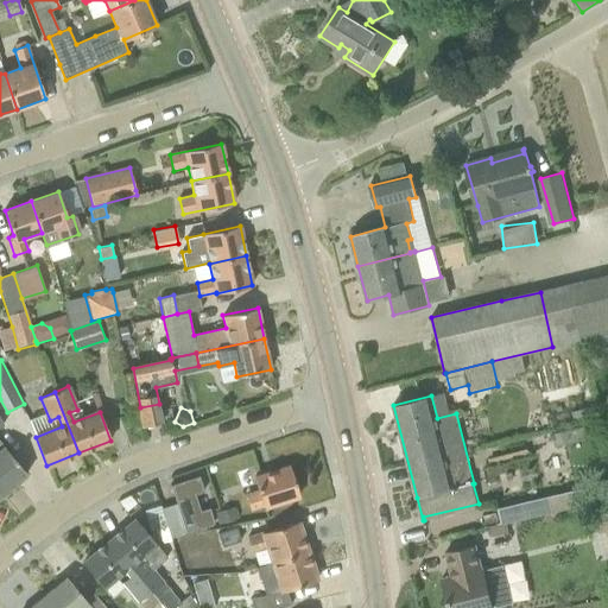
[(0,442),(0,491),(2,494),(27,474),(0,442)]
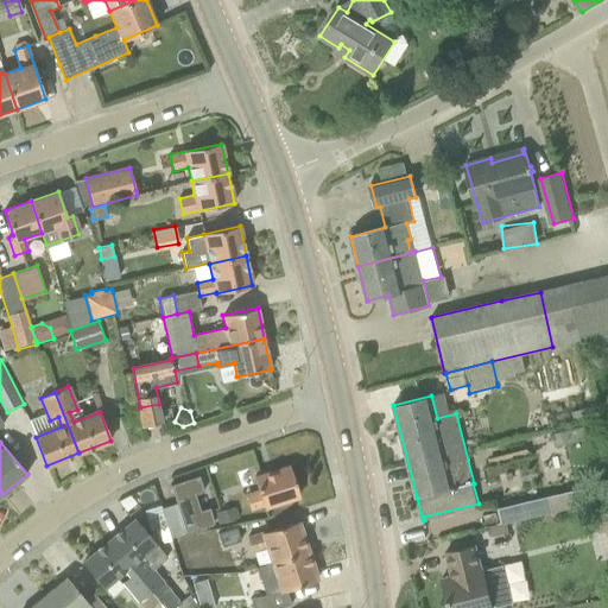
[(264,507),(299,496),(290,467),(254,477),(259,491),(246,495),(251,511),(264,506),(264,507)]
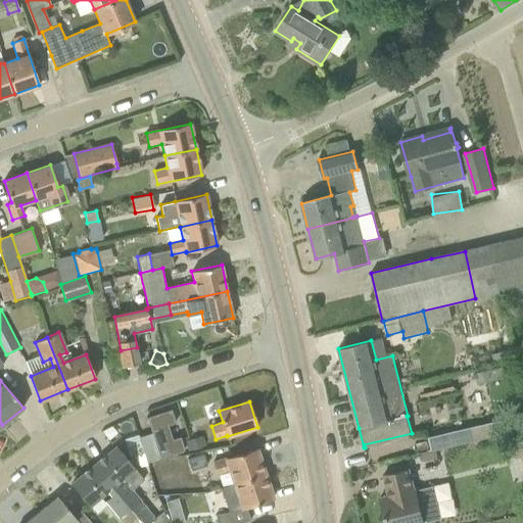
[(176,423),(171,410),(146,417),(152,433),(159,458),(184,449),(180,436),(173,439),(168,425),(176,423)]
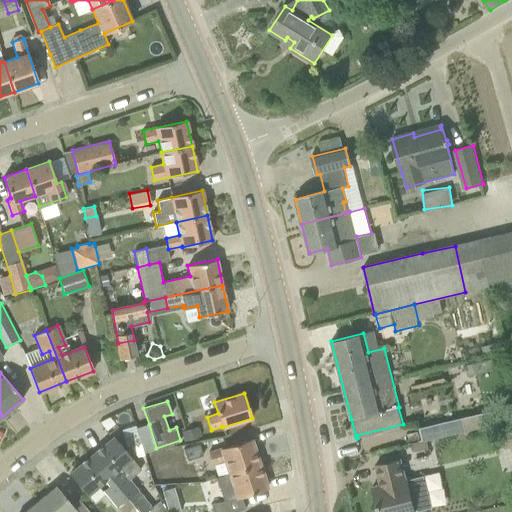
[(421,441),(483,426),(479,411),(417,427),(421,441)]
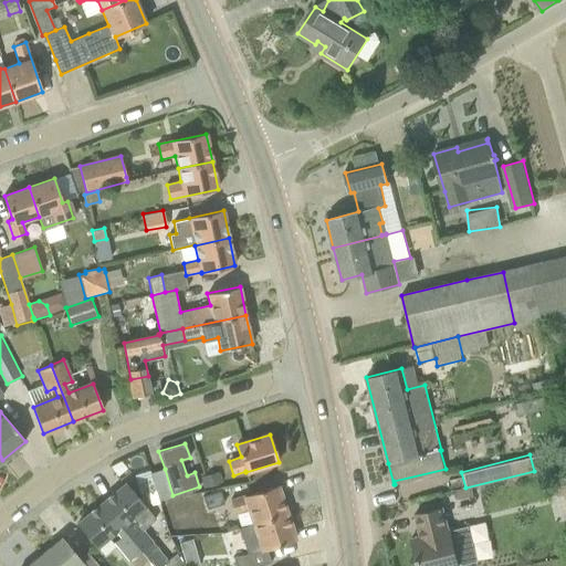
[(165,469),(150,473),(159,500),(173,495),(165,469)]
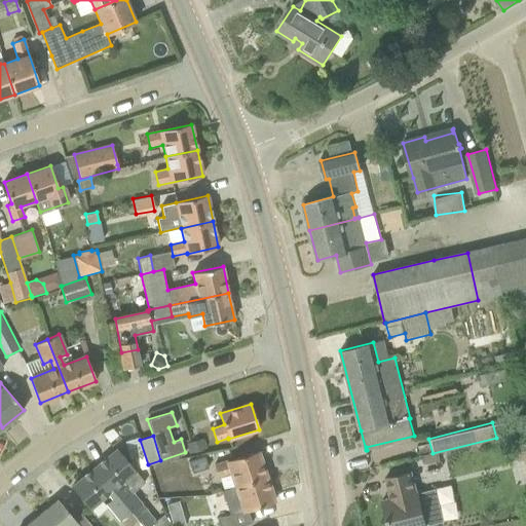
[(519,462),(525,459),(525,439),(514,443),(519,462)]
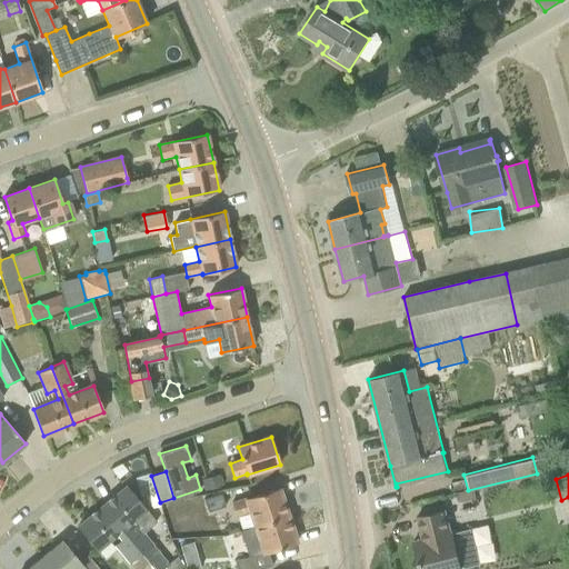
[(155,519),(127,486),(102,507),(142,555),(153,545),(143,532),(153,523),(155,519)]
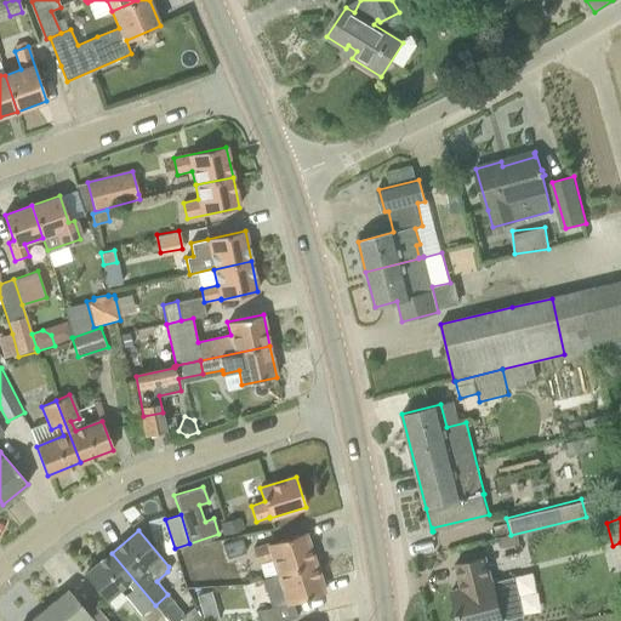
[(278,575),(314,563),(305,533),(252,548),(257,564),(273,558),(278,575)]
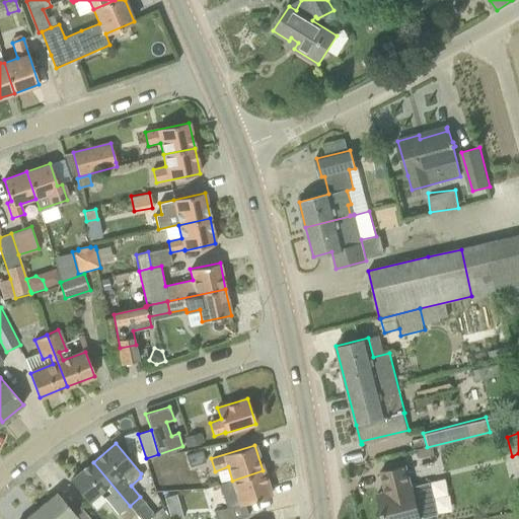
[(190,466),(206,461),(202,450),(187,455),(190,466)]
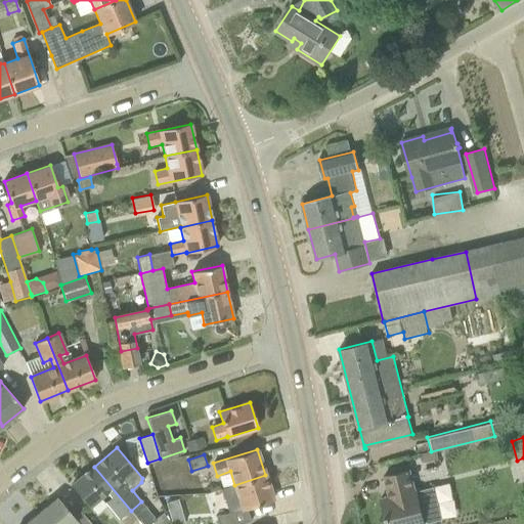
[(94,467),(72,485),(89,506),(108,490),(114,496),(106,503),(121,519),(131,511),(94,467)]
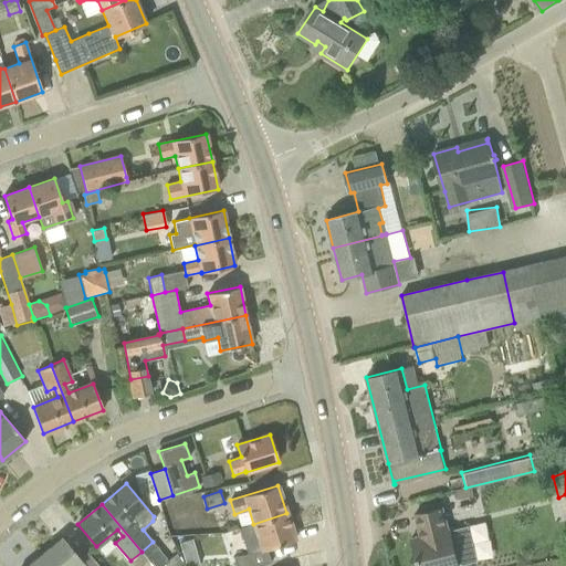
[(418,565),(454,565),(459,565),(450,528),(449,530),(443,507),(415,514),(422,543),(413,545),(418,565)]
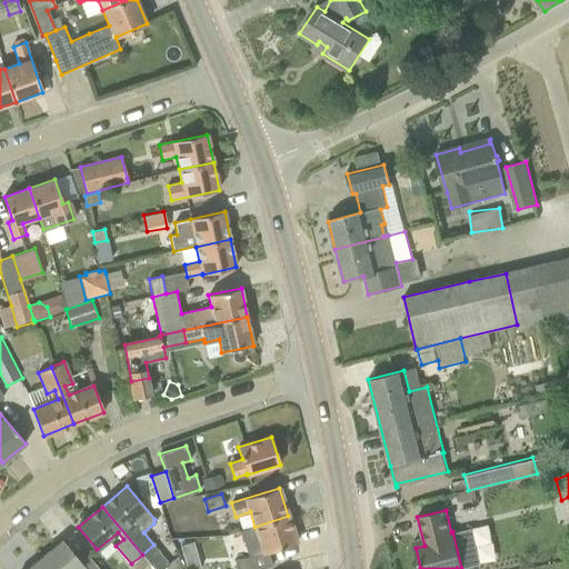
[(260,568),(272,567),(268,552),(297,543),(288,516),(255,527),(259,540),(245,545),(249,557),(235,560),(236,568),(260,568)]
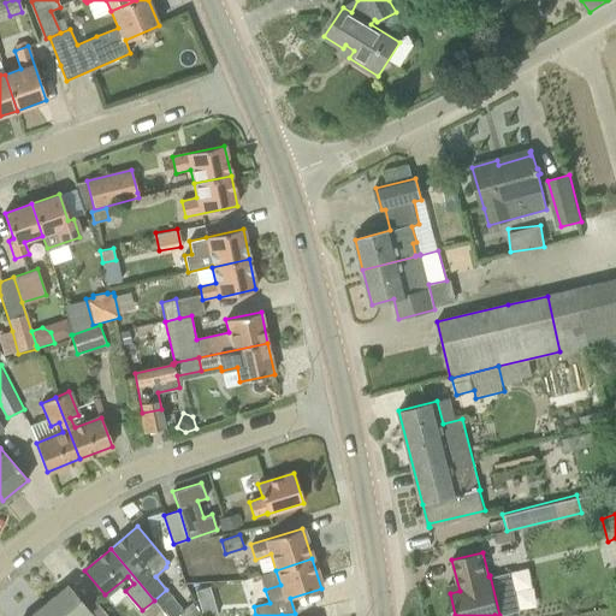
[(42,605),(51,615),(93,615),(67,585),(42,605)]
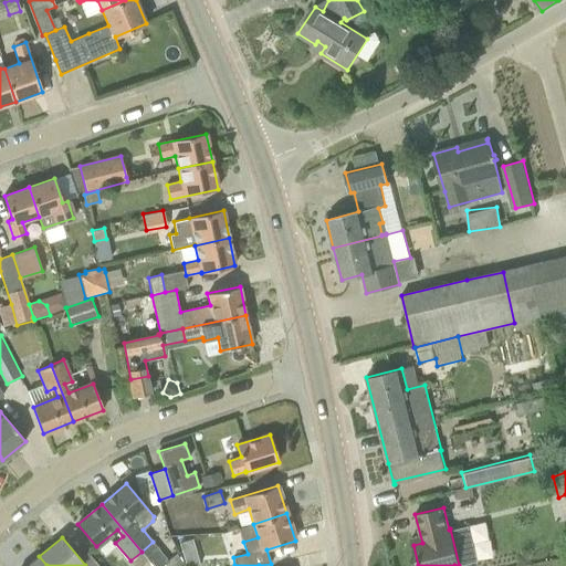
[(184,558),(196,555),(192,538),(180,541),(184,558)]
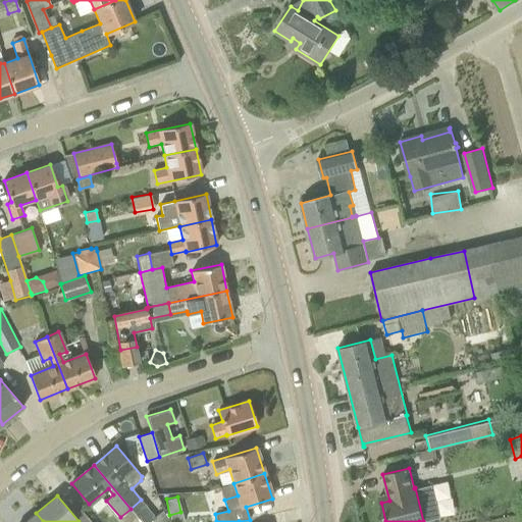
[(43,521),(36,513),(24,521),(43,521)]
